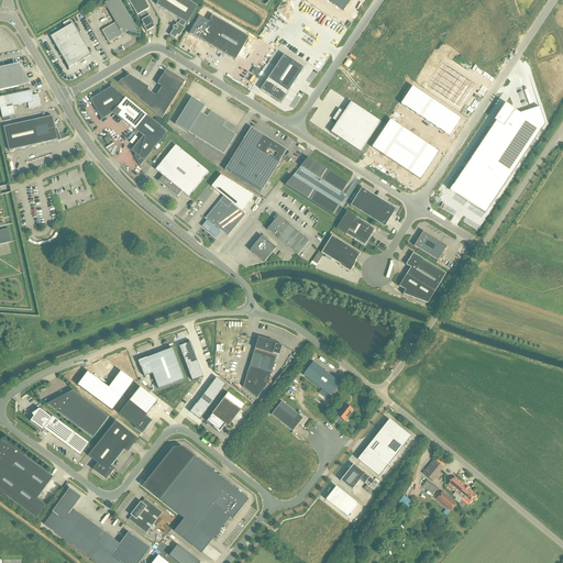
[(101,31),(109,43),(123,35),(122,33),(125,31),(138,34),(139,31),(120,0),(109,0),(105,3),(116,23),(101,31)]
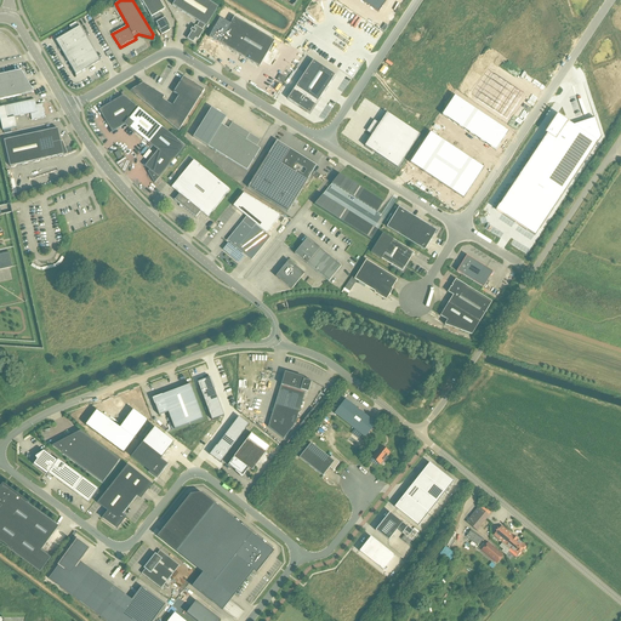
[(141,0),(152,17),(153,16),(155,20),(161,16),(160,12),(165,10),(159,0),(141,0)]
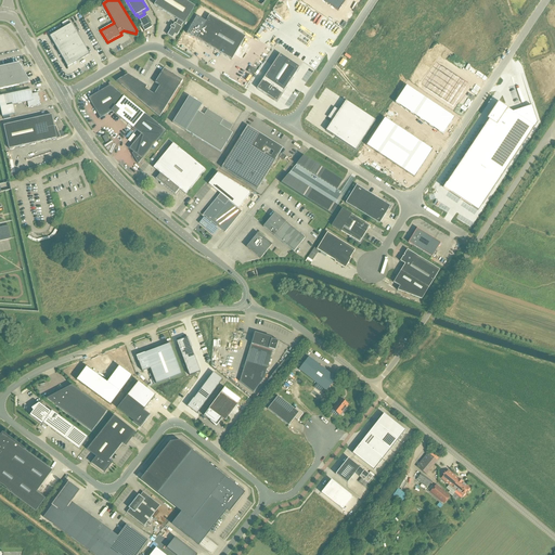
[(179,21),(176,24),(181,27),(183,23),(184,24),(195,7),(184,0),(156,0),(154,4),(179,21)]
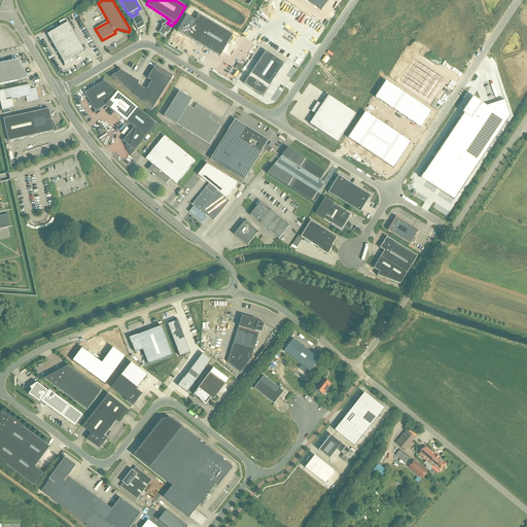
[(305,0),(321,10),(327,0),(305,0)]
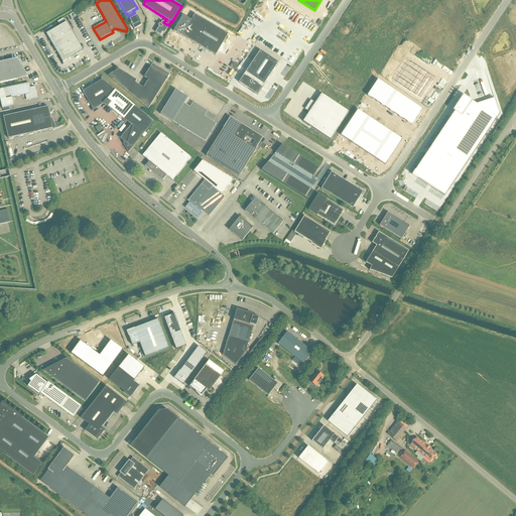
[(415,0),(414,0),(410,6),(416,10),(420,3),(415,0)]
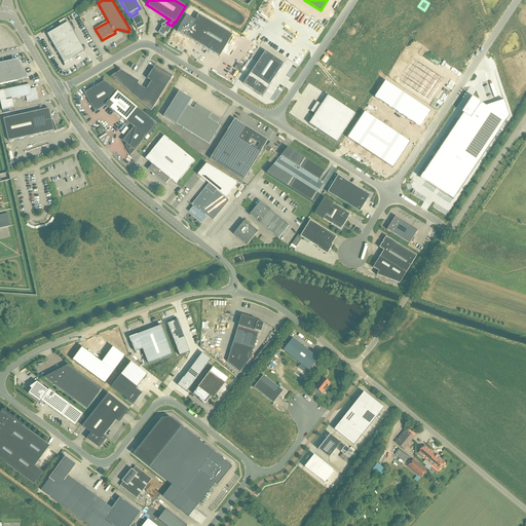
[(137,13),(132,16),(133,19),(133,20),(135,23),(134,24),(137,30),(145,26),(141,20),(142,20),(140,15),(139,15),(137,13)]
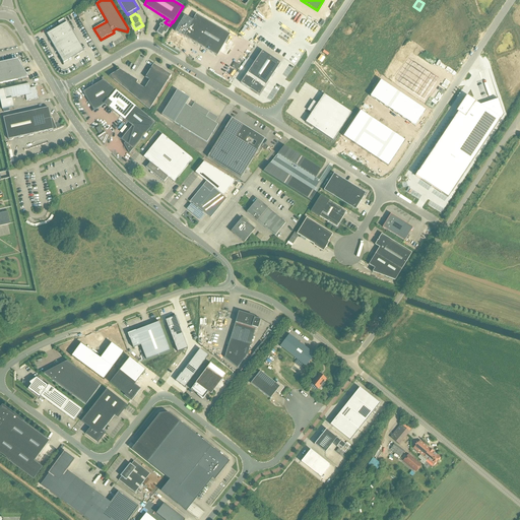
[(193,20),(183,37),(217,56),(230,35),(196,14),(193,20)]
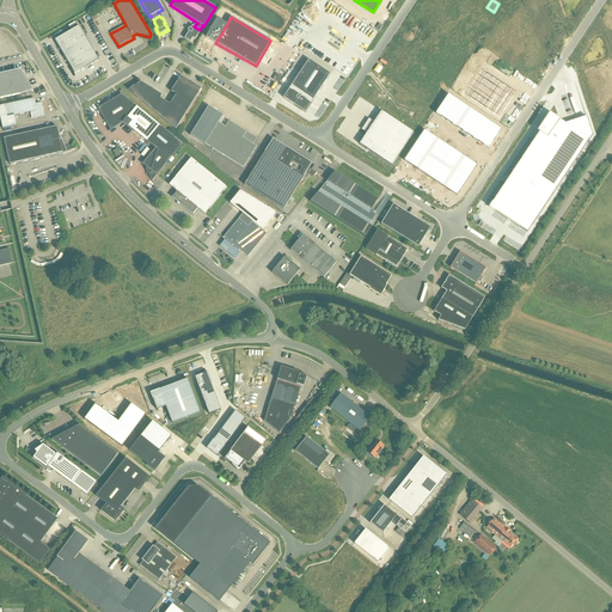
[(227,24),(218,19),(207,37),(215,43),(227,24)]
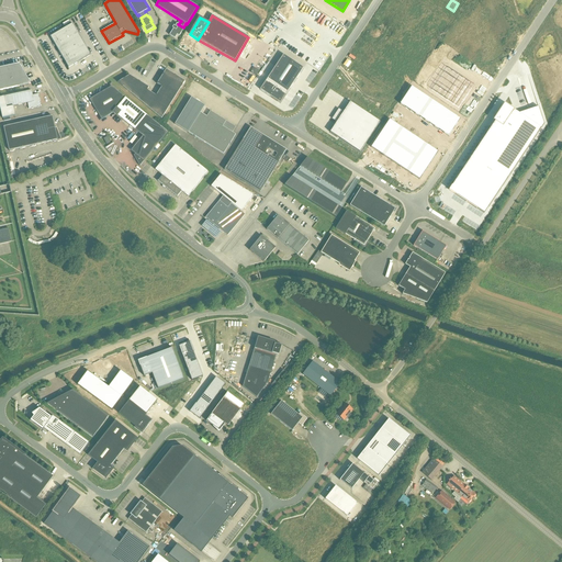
[(184,29),(183,27),(178,24),(177,23),(175,26),(173,25),(172,27),(173,29),(169,35),(175,38),(177,35),(179,36),(184,29)]
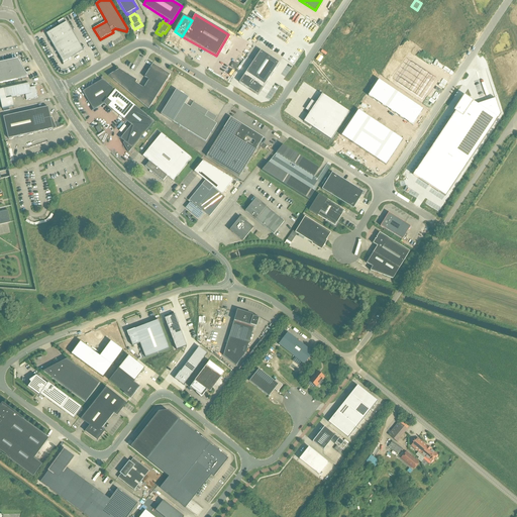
[(84,50),(67,22),(46,33),(64,63),(84,50)]
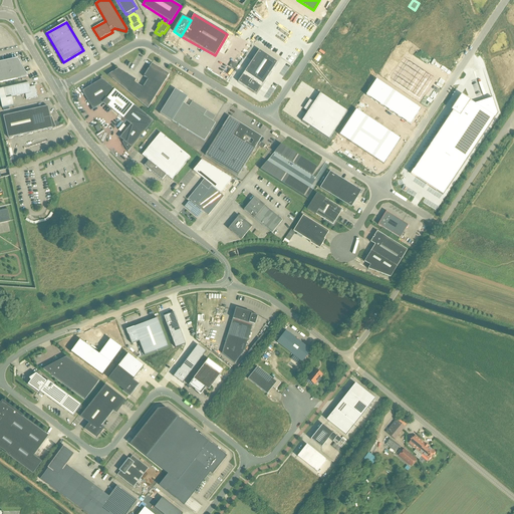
[(252,61),(238,82),(254,92),(258,92),(277,62),(259,50),(252,61)]
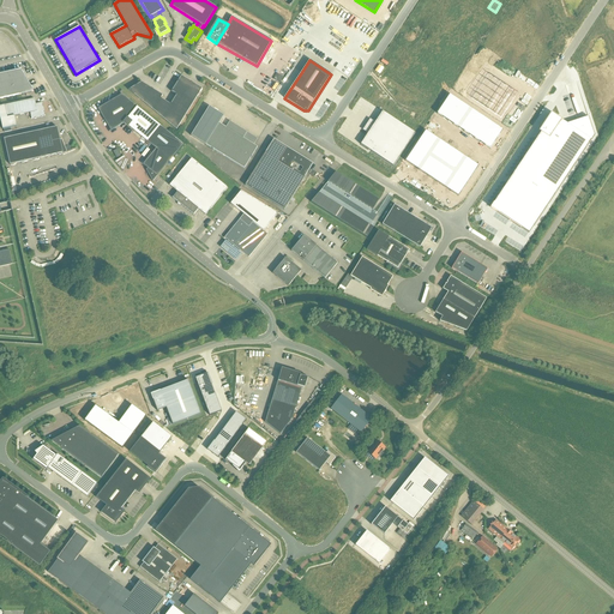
[(20,70),(0,73),(0,86),(28,80),(20,70)]
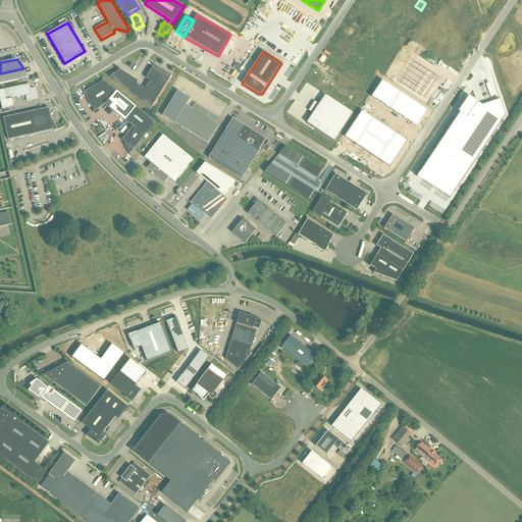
[(440,80),(415,63),(402,85),(426,101),(440,80)]
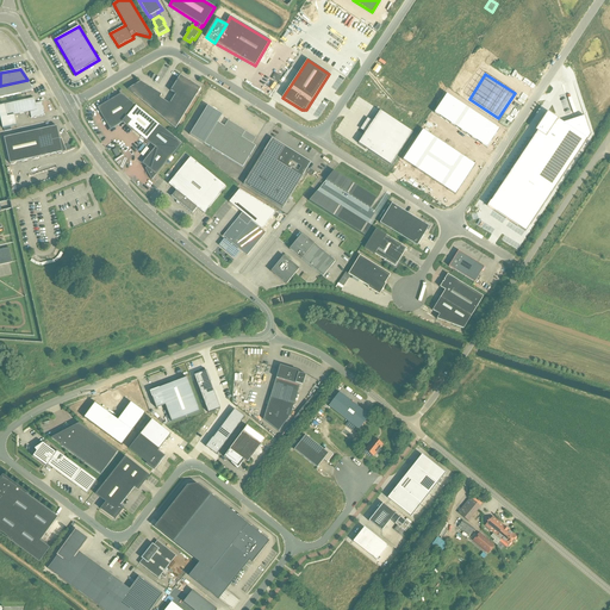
[(170,91),(175,94),(181,98),(191,82),(180,75),(170,91)]
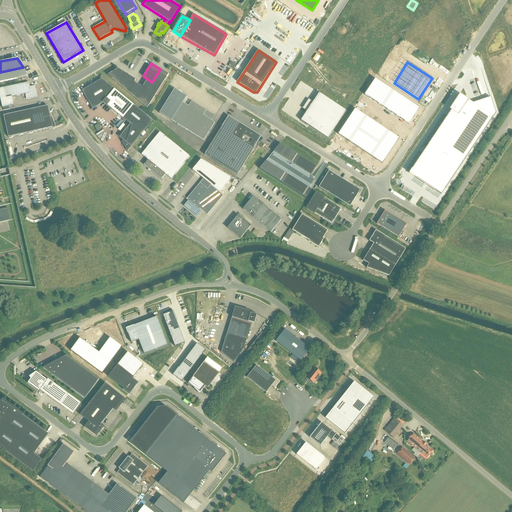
[(28,76),(23,67),(0,72),(0,74),(2,82),(28,76)]
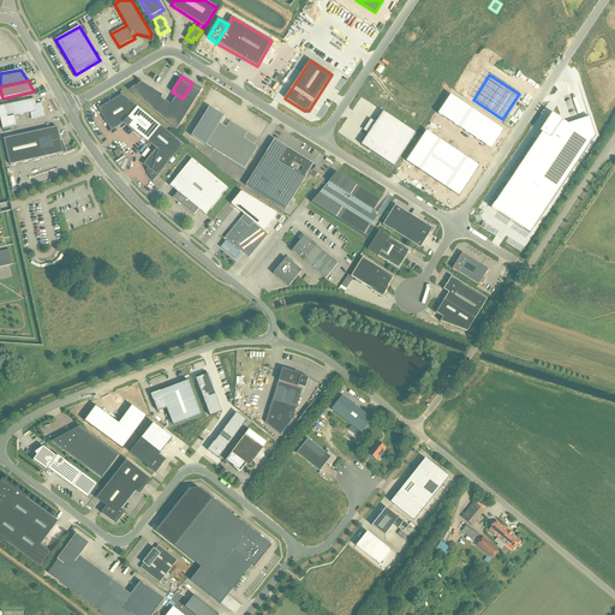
[(129,90),(144,103),(153,89),(142,83),(129,90)]
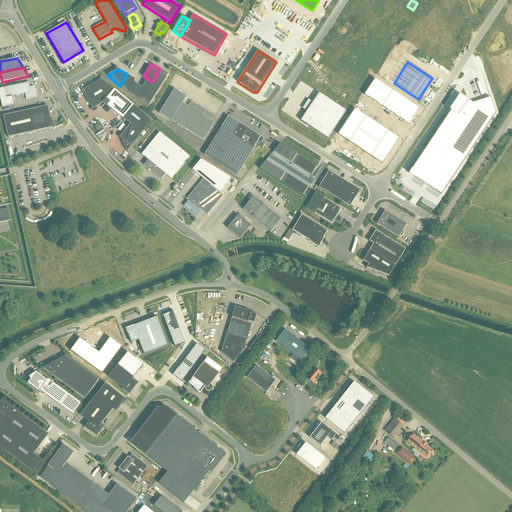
[(160,69),(152,82),(160,87),(168,74),(160,69)]
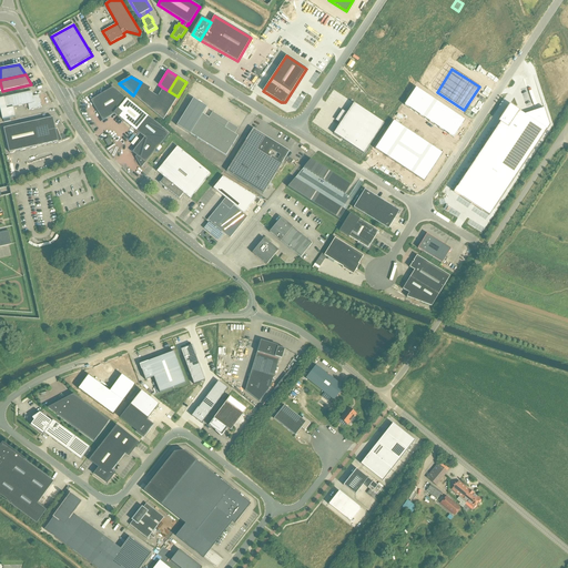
[(133,95),(142,102),(149,91),(150,89),(141,82),(133,95)]
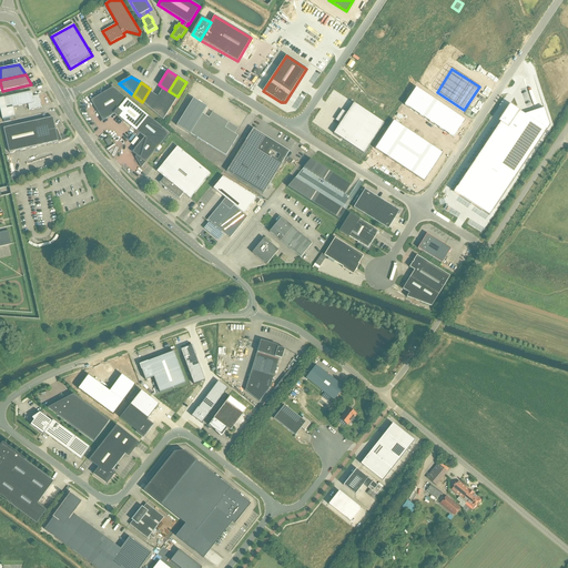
[(114,113),(135,131),(148,117),(112,88),(90,100),(102,121),(114,113)]
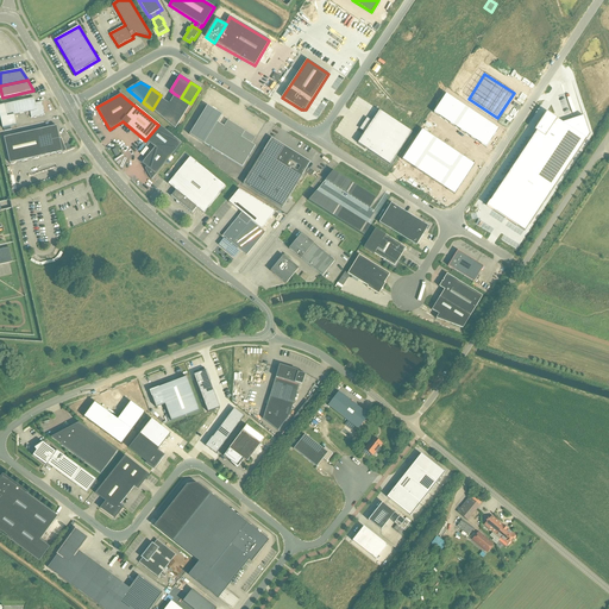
[(190,104),(181,98),(175,94),(169,104),(161,117),(175,129),(190,104)]
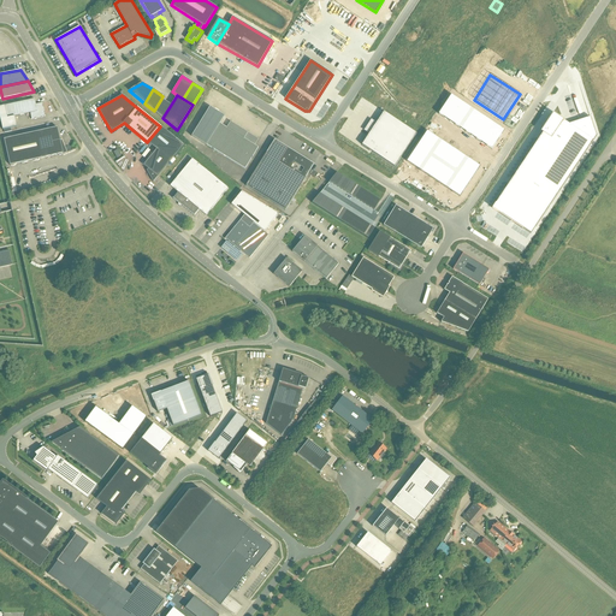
[(451,95),(438,114),(449,122),(462,102),(451,95)]
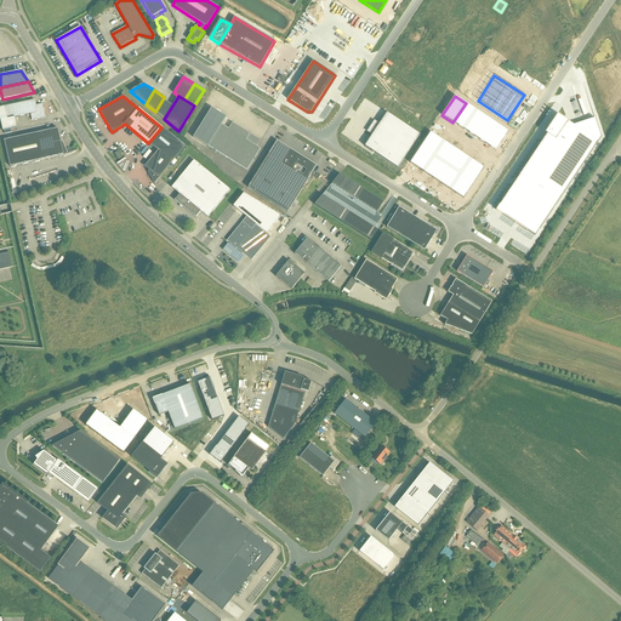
[(32,120),(43,118),(41,117),(43,114),(45,114),(43,104),(36,106),(35,100),(0,107),(0,117),(3,131),(17,127),(15,118),(30,114),(32,120)]
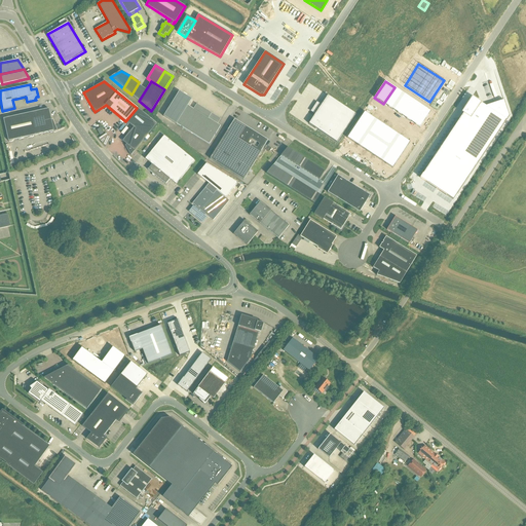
[(132,95),(139,101),(146,89),(138,84),(132,95)]
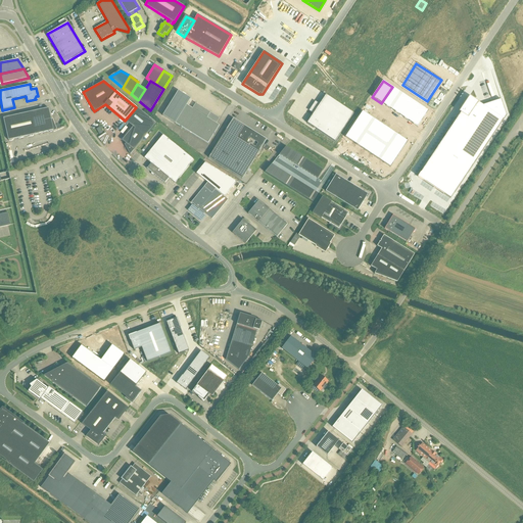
[(392,87),(381,103),(390,109),(401,93),(392,87)]
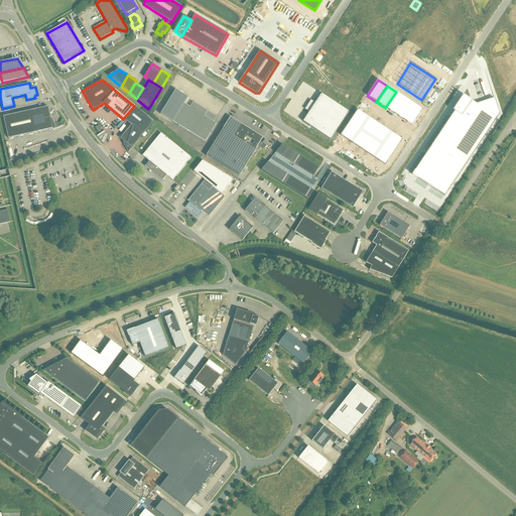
[(175,90),(160,114),(172,122),(205,142),(217,124),(214,122),(189,107),(184,104),(187,97),(175,90)]
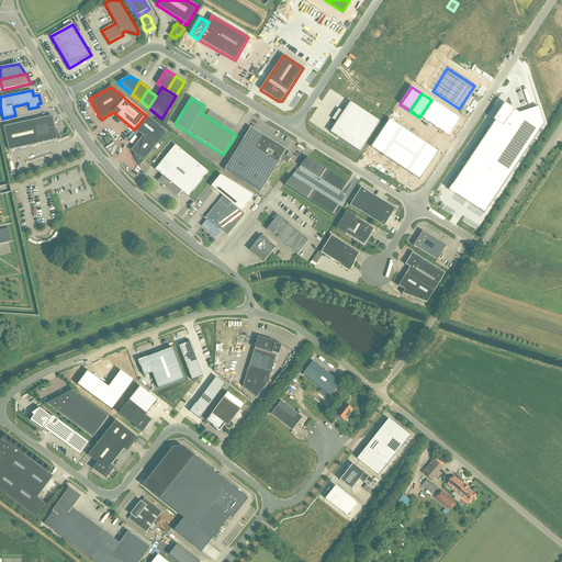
[(431,100),(419,117),(429,124),(440,107),(431,100)]
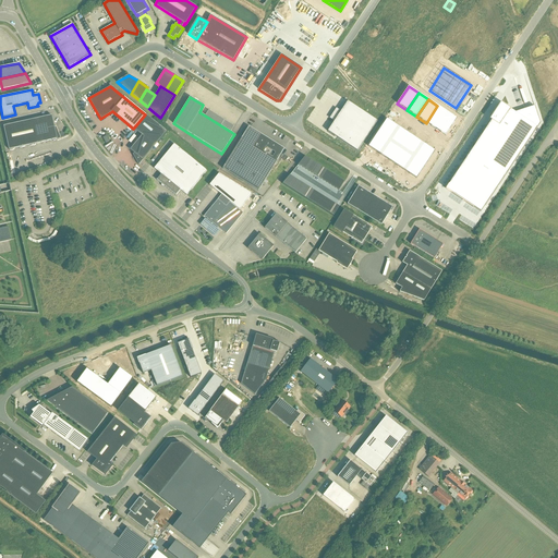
[(335,121),(327,131),(358,152),(377,121),(348,101),(341,111),(335,121)]
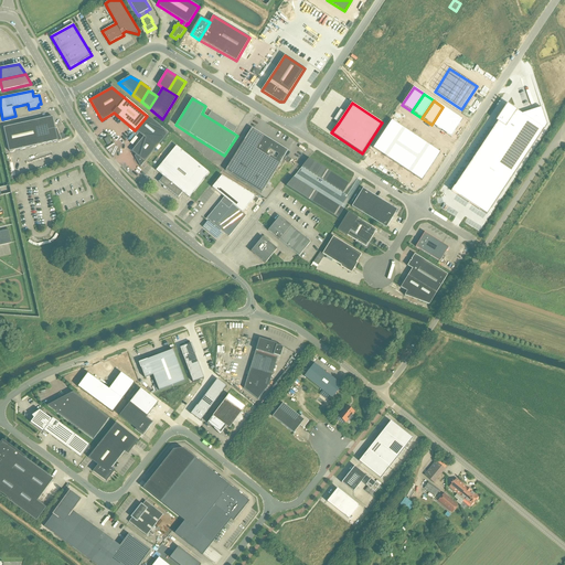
[(488,136),(451,191),(487,215),(547,125),(541,107),(521,114),(516,112),(516,110),(515,110),(507,105),(497,120),(496,120),(496,121),(498,123),(489,136),(488,136)]
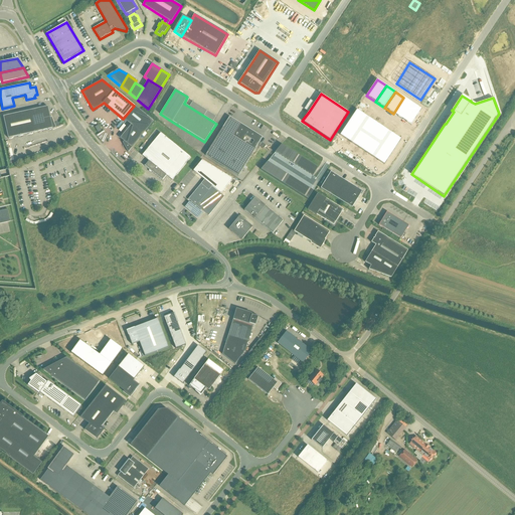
[(403,98),(393,114),(402,119),(412,104),(403,98)]
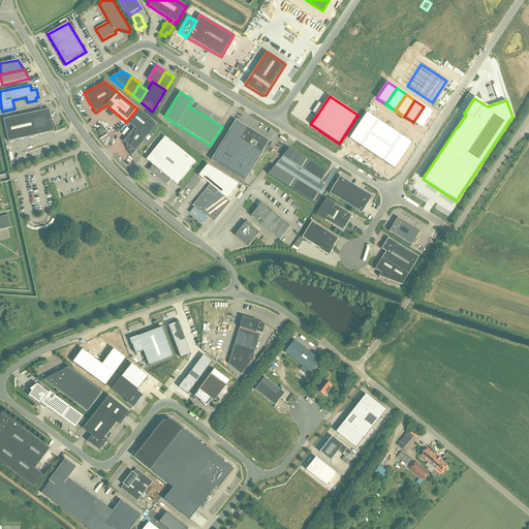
[(424,106),(413,122),(422,128),(433,113),(424,106)]
